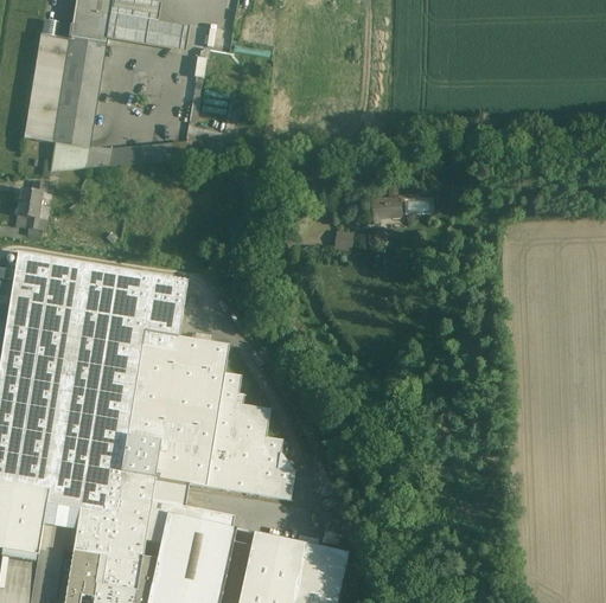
[(76,0),(71,25),(69,25),(68,38),(69,38),(52,141),(53,141),(88,148),(89,146),(101,65),(97,64),(102,40),(103,30),(107,31),(108,31),(108,33),(113,34),(117,8),(110,7),(112,0),(76,0)]
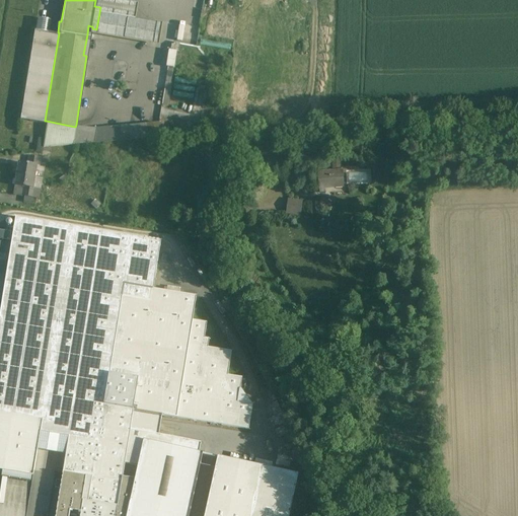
[(95,0),(94,6),(100,7),(96,29),(92,28),(92,26),(91,26),(90,31),(158,43),(161,21),(135,17),(137,2),(125,0),(95,0)]
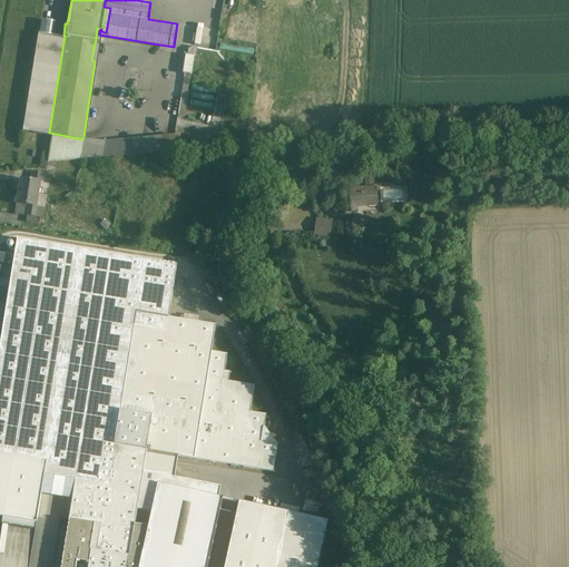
[(21,129),(49,133),(65,36),(64,36),(52,33),(55,20),(40,18),(38,31),(21,129)]
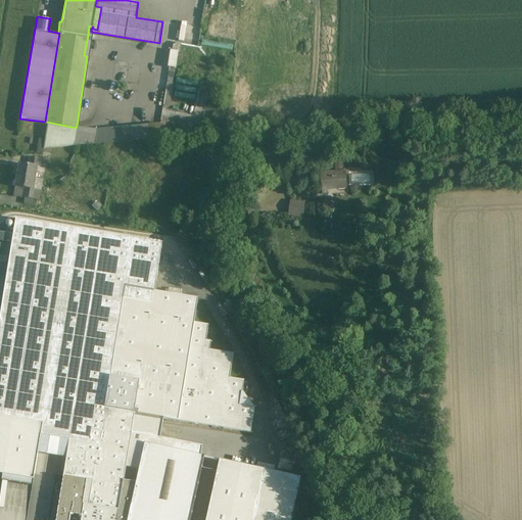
[(160,108),(160,113),(198,121),(202,115),(212,49),(233,52),(235,39),(198,33),(196,44),(176,41),(172,43),(160,108)]
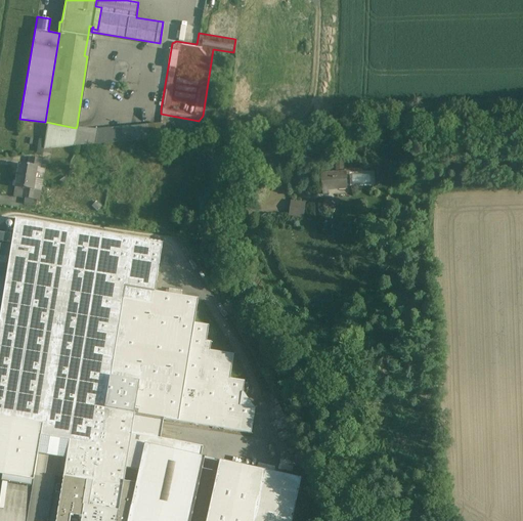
[(43,146),(94,142),(96,128),(77,126),(76,128),(46,122),(43,146)]
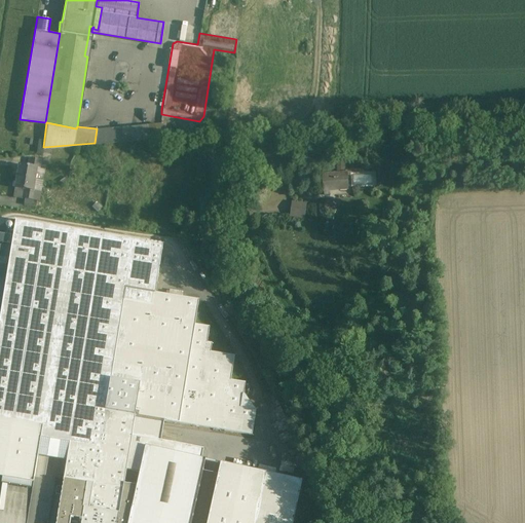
[(160,122),(140,124),(141,138),(158,137),(160,122)]
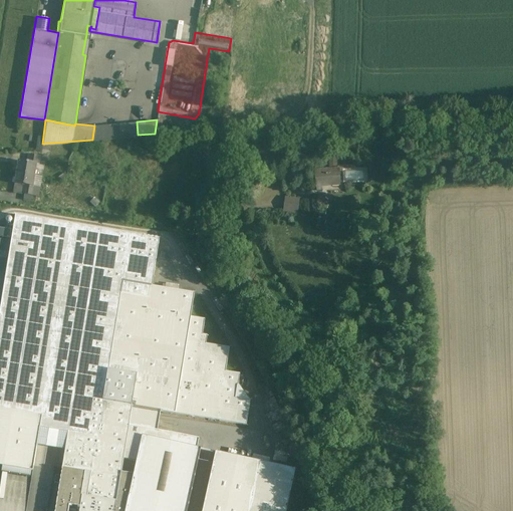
[(137,121),(94,125),(92,140),(138,135),(137,121)]
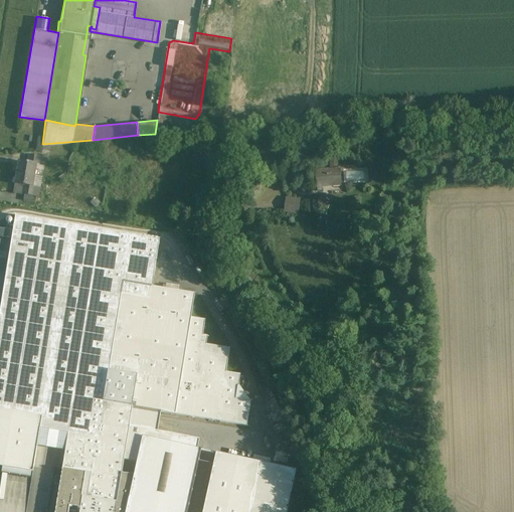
[(26,161),(17,160),(13,182),(21,184),(20,192),(32,194),(34,186),(31,185),(35,163),(38,164),(40,155),(28,153),(26,161)]
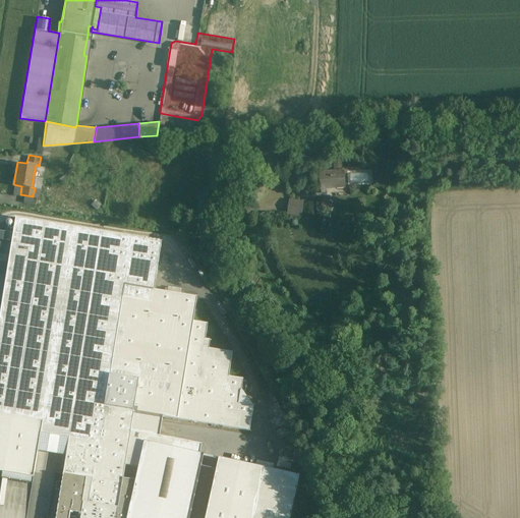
[(344,171),(321,172),(322,188),(345,186),(344,171)]
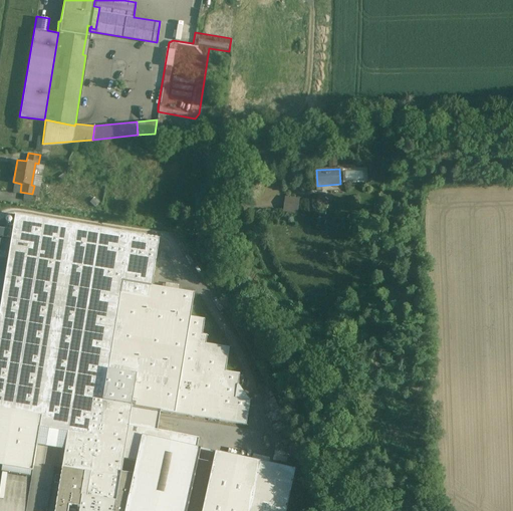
[(281,208),(296,211),(299,196),(284,193),(281,208)]
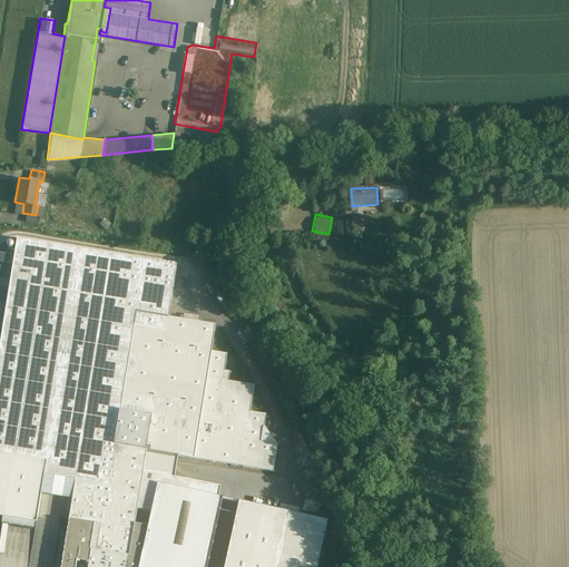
[(173,263),(17,236),(0,335),(0,448),(43,456),(75,461),(141,471),(146,449),(166,319),(173,263)]
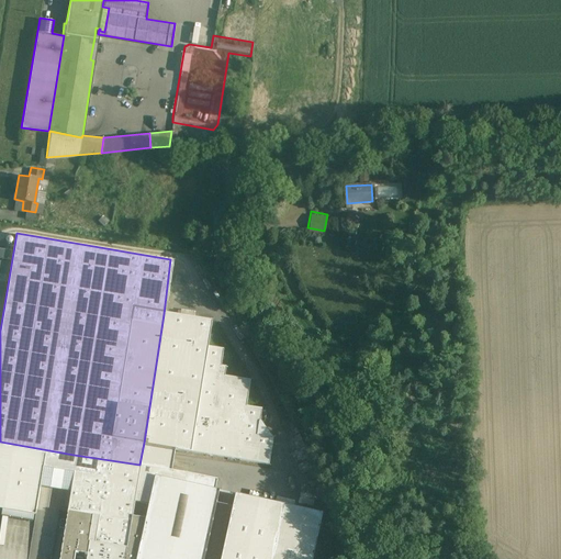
[(12,249),(0,247),(0,257),(10,259),(12,249)]
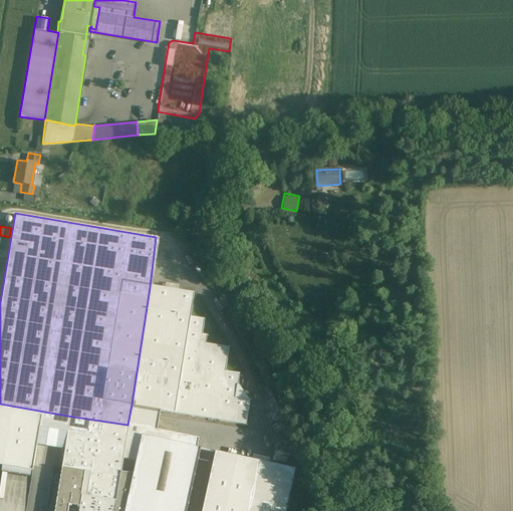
[(0,246),(7,248),(9,238),(0,236),(0,246)]
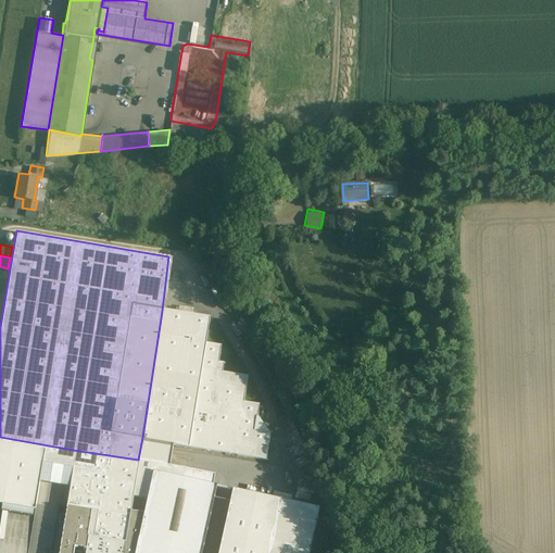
[(205,317),(162,311),(142,438),(173,442),(265,457),(266,435),(251,431),(255,405),(239,403),(243,376),(218,372),(219,363),(214,362),(217,344),(201,342),(205,317)]
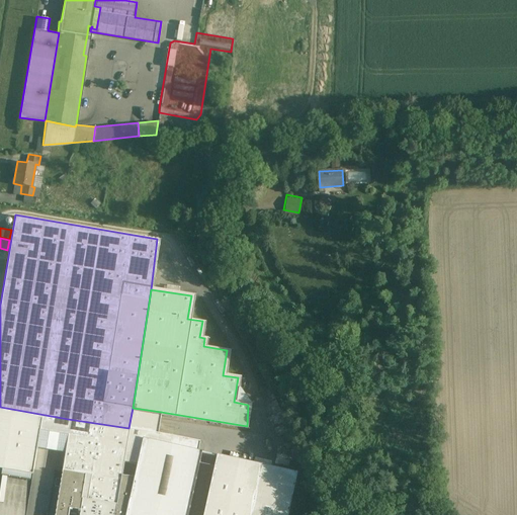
[(39,414),(0,407),(0,466),(32,471),(38,426),(39,414)]
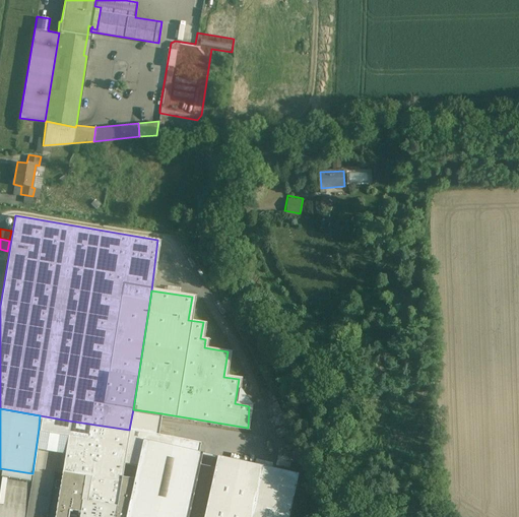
[(161,413),(133,409),(129,430),(124,462),(137,464),(142,439),(198,451),(200,442),(174,436),(154,433),(156,416),(160,417),(161,413)]
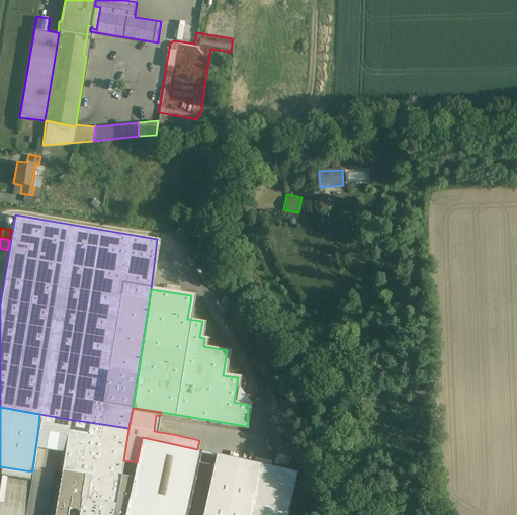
[(68,419),(39,414),(38,426),(66,431),(68,419)]
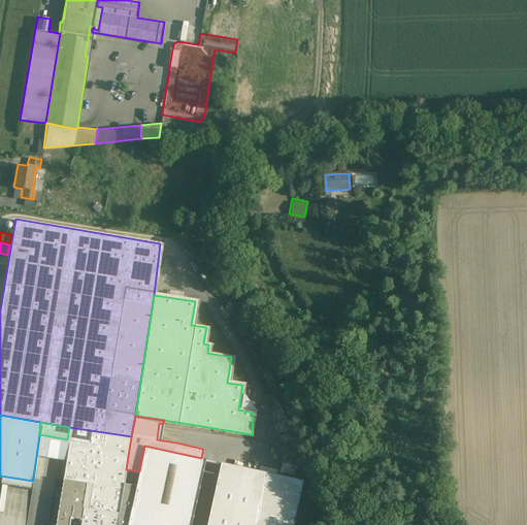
[(131,436),(69,427),(67,439),(62,477),(87,481),(83,506),(119,513),(126,469),(131,436)]
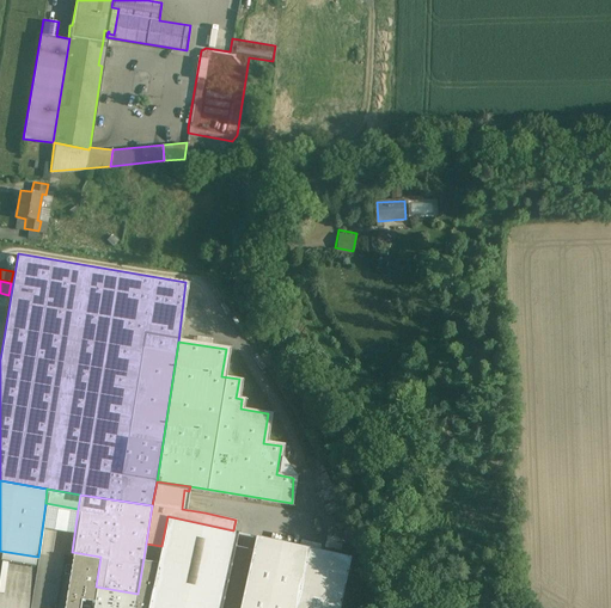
[(233,530),(167,516),(162,546),(147,607),(220,607),(238,532),(233,530)]
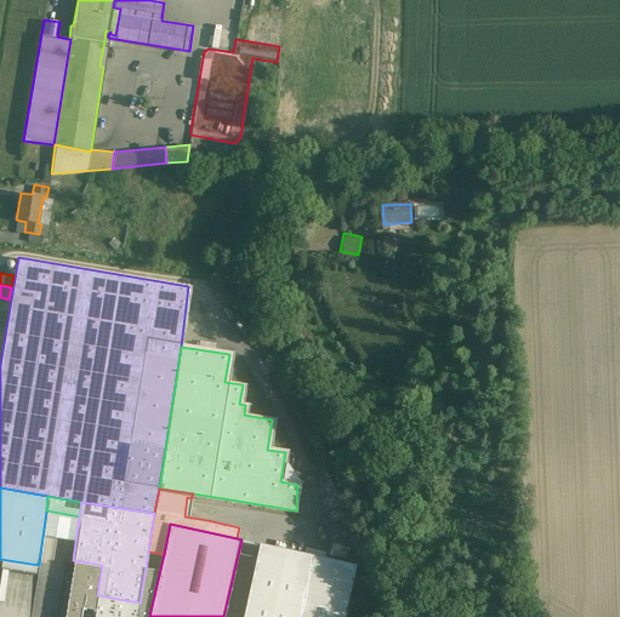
[(339,616),(348,572),(252,553),(239,616),(339,616)]
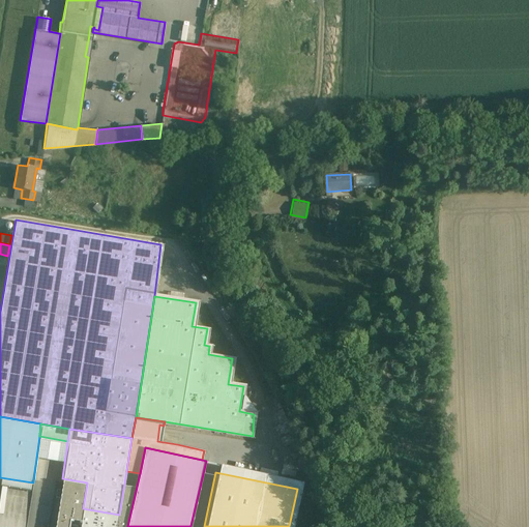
[(87,482),(62,478),(53,526),(67,526),(68,521),(70,522),(70,524),(77,525),(78,523),(80,523),(83,508),(87,482)]
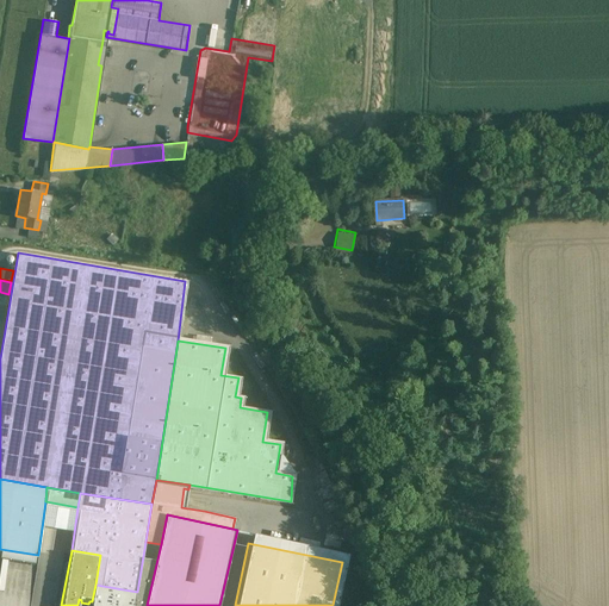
[(31,574),(24,573),(20,591),(29,592),(31,574)]
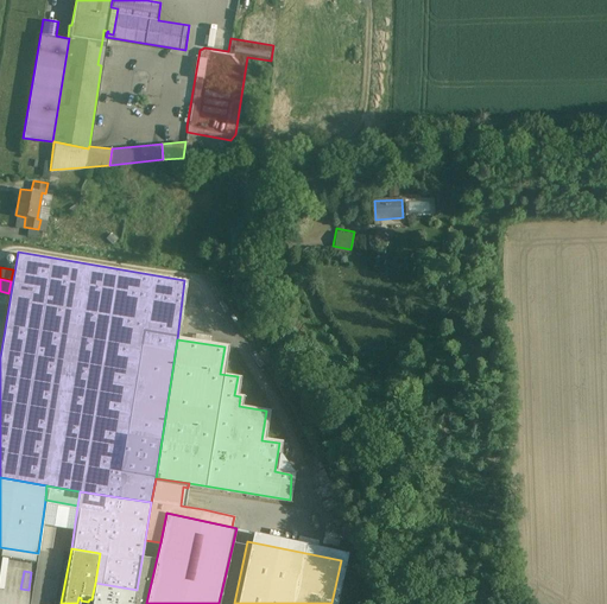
[(134,603),(137,590),(95,583),(92,599),(90,603),(134,603)]
